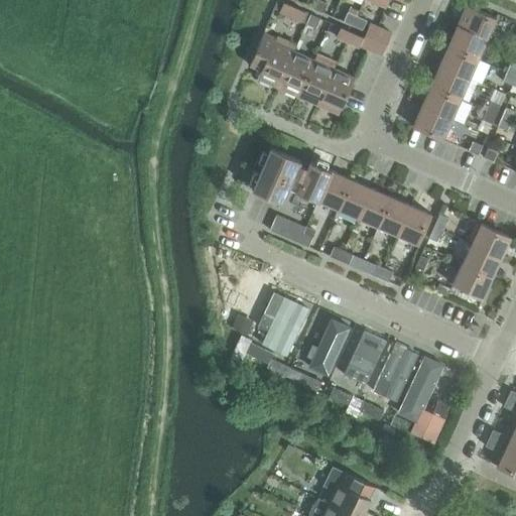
[(321,0),(314,0),(313,4),(312,7),(323,11),(327,2),(321,0)]
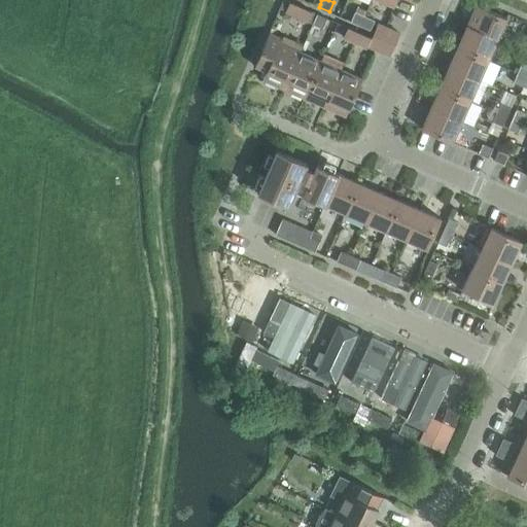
[(373,0),(392,8),(395,0),(408,0),(409,0),(373,0)]
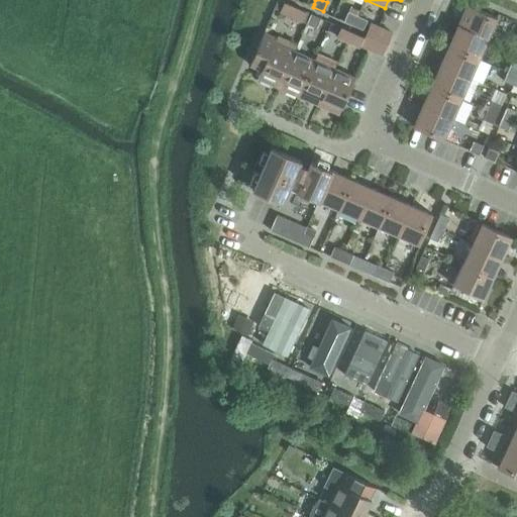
[(279,11),(279,12),(300,21),(301,21),(306,23),(310,14),(283,1),(279,11)]
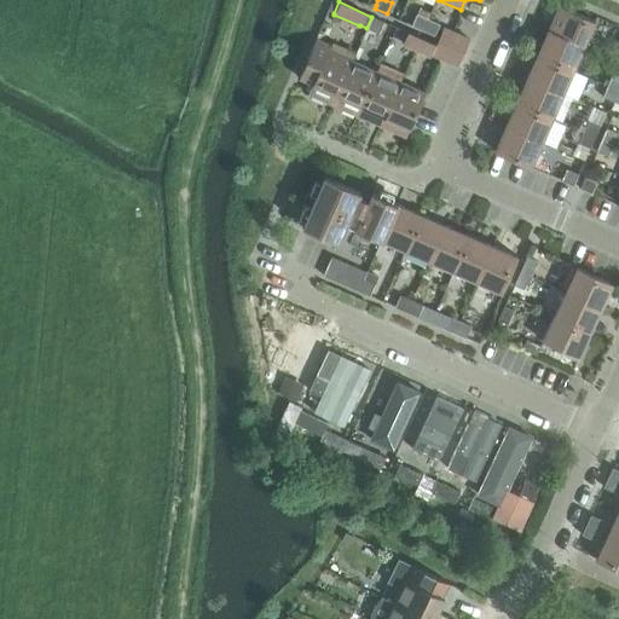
[(557,5),(547,30),(583,46),(594,21),(557,5)]
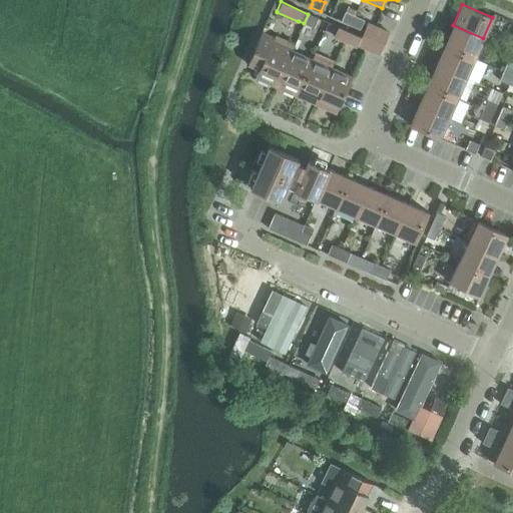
[(349,25),(354,15),(344,11),(340,20),(349,25)]
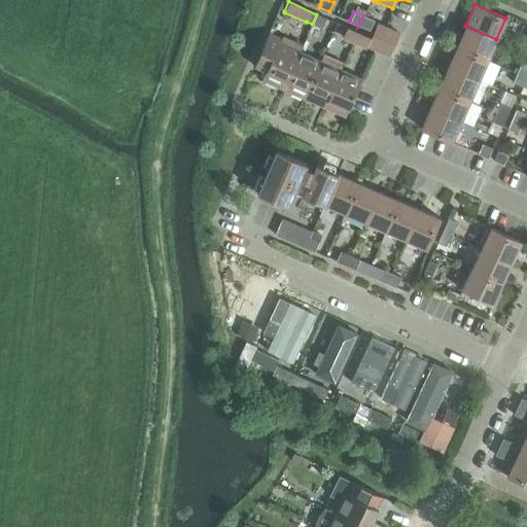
[(326,19),(316,14),(312,24),(322,28),(326,19)]
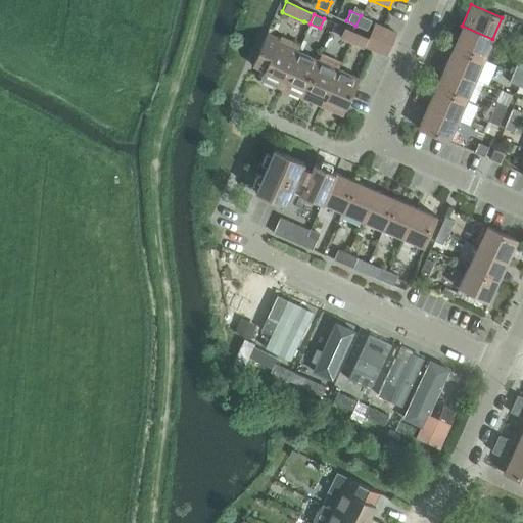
[(361,15),(355,26),(366,30),(371,20),(361,15)]
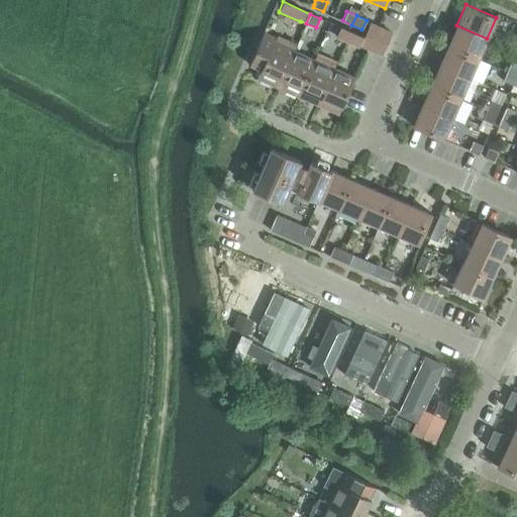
[(366,21),(360,32),(383,42),(388,31),(366,21)]
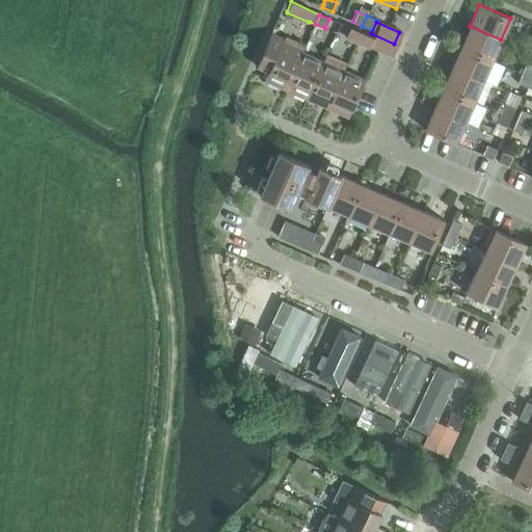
[(491,60),(501,40),(470,26),(460,47),(491,60)]
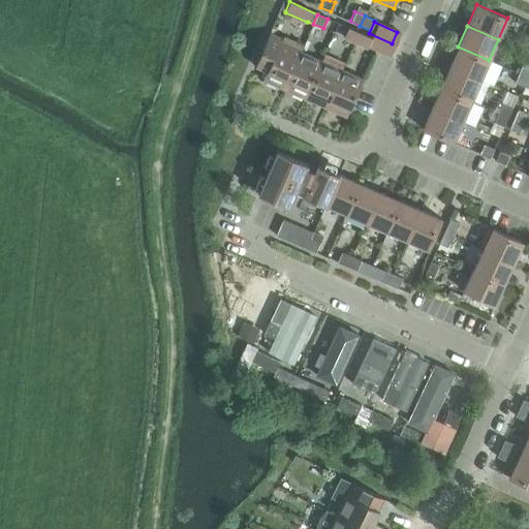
[(347,27),(343,37),(353,41),(358,32),(347,27)]
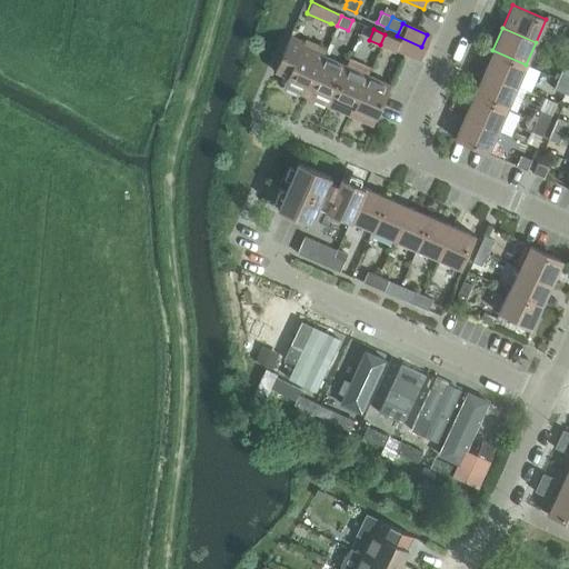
[(391,49),(392,48),(396,39),(385,35),(380,45),(391,49)]
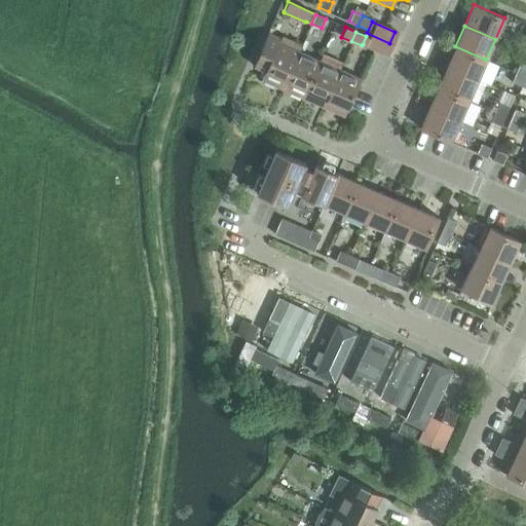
[(255,61),(254,65),(265,70),(264,72),(261,79),(282,88),(286,81),(299,51),(301,46),(280,37),(280,39),(267,33),(255,61)]
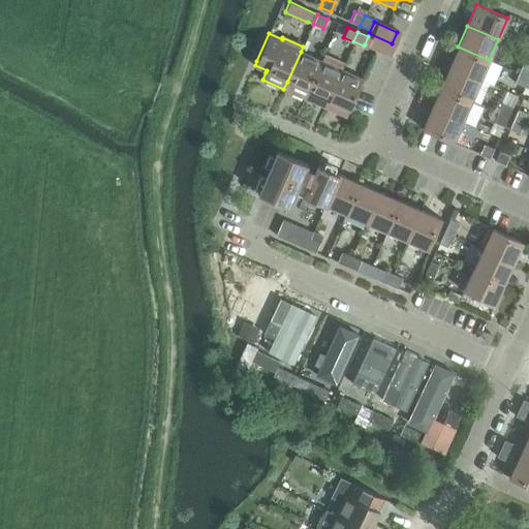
[(365,44),(386,55),(392,43),(369,33),(368,36),(365,44)]
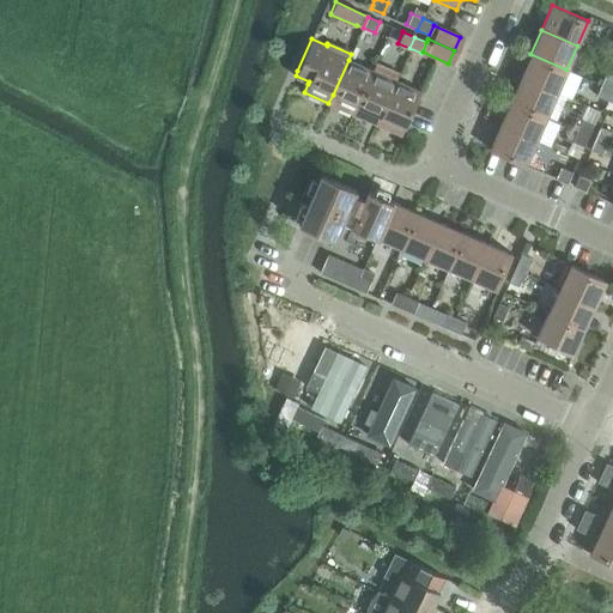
[(557,92),(566,70),(530,54),(521,77),(557,92)]
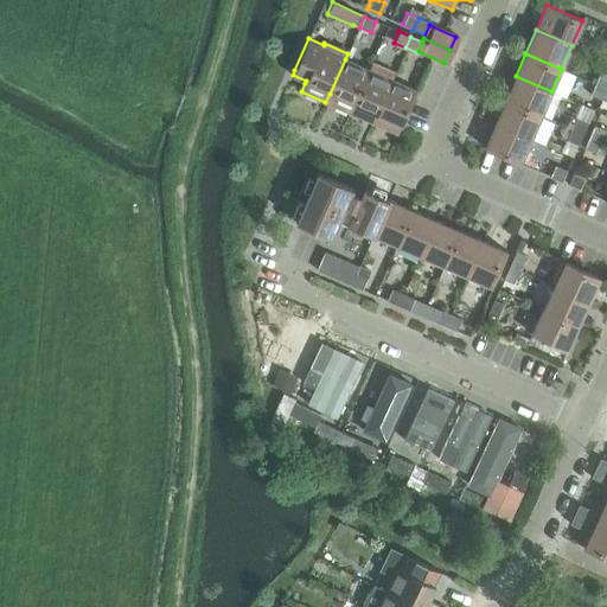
[(330,94),(325,102),(349,113),(352,104),(368,70),(345,59),(330,94)]
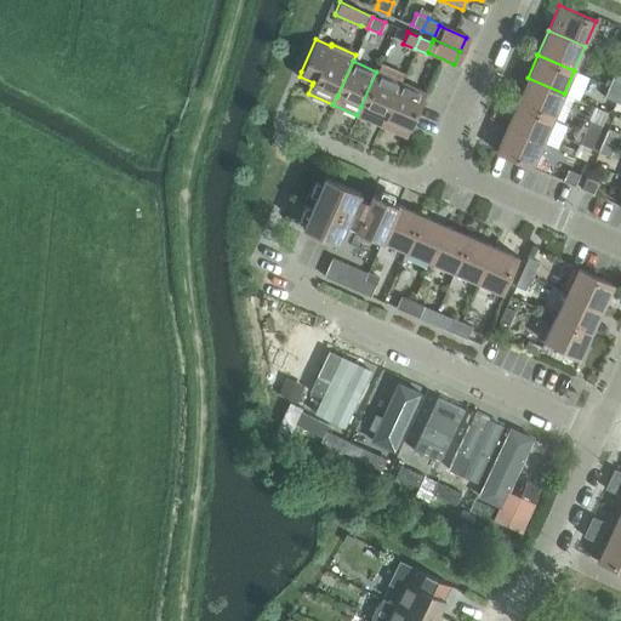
[(360,107),(357,115),(381,126),(385,117),(400,81),(403,75),(380,64),(376,72),(360,107)]
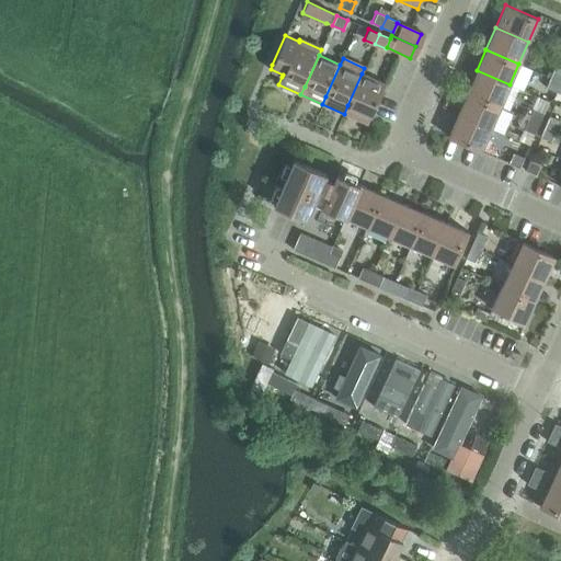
[(560,68),(554,66),(550,77),(560,81),(560,79),(560,68)]
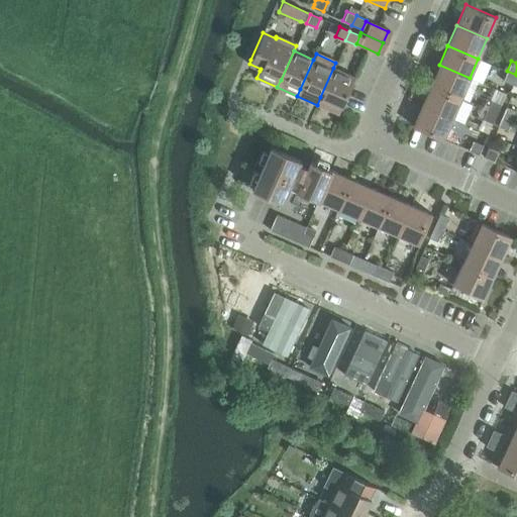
[(460,98),(470,78),(439,65),(430,85),(460,98)]
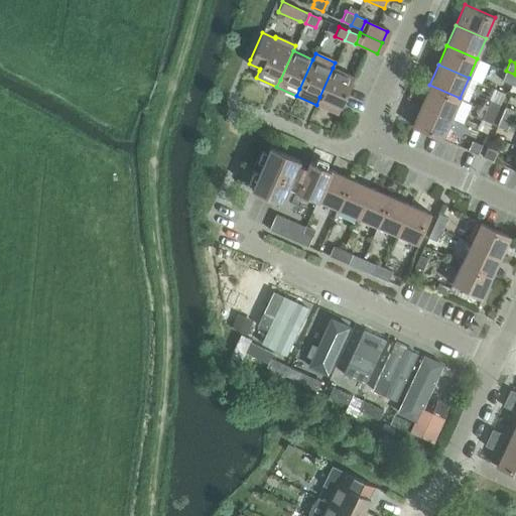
[(319,97),(316,105),(338,114),(341,107),(354,77),(333,68),(319,97)]
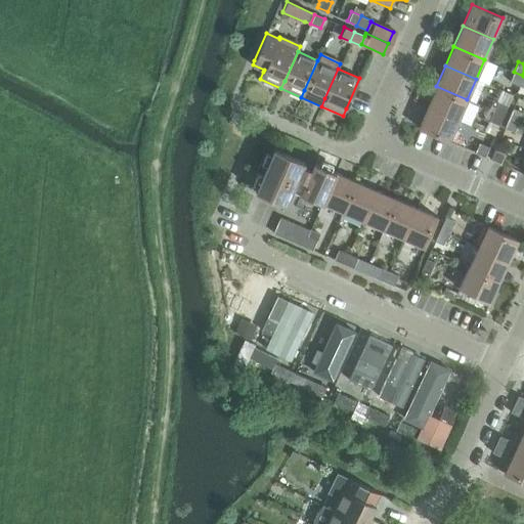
[(514,72),(510,82),(519,86),(523,76),(514,72)]
